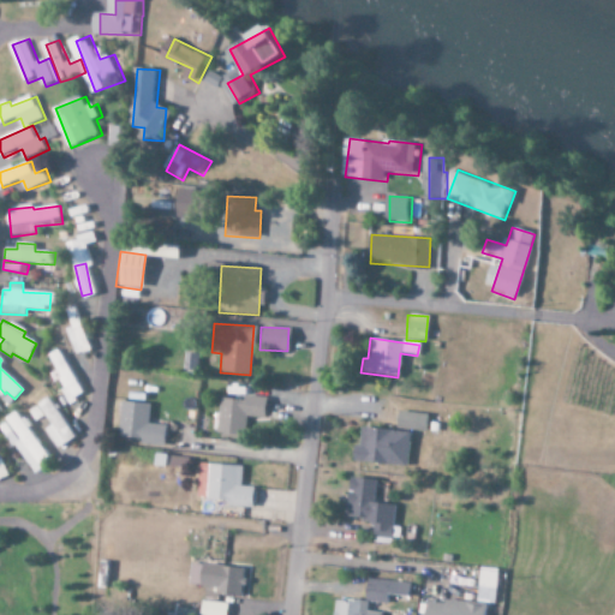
[(219,398),(214,434),(243,439),(246,418),(262,421),(266,399),(243,395),(242,401),(219,398)]
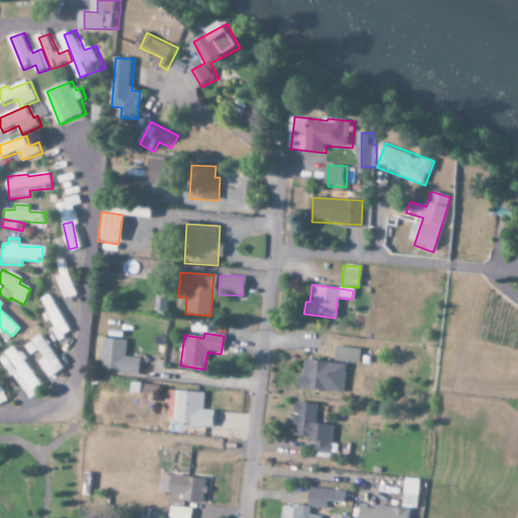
[(48,377),(61,369),(40,335),(23,346),(29,356),(33,353),(48,377)]
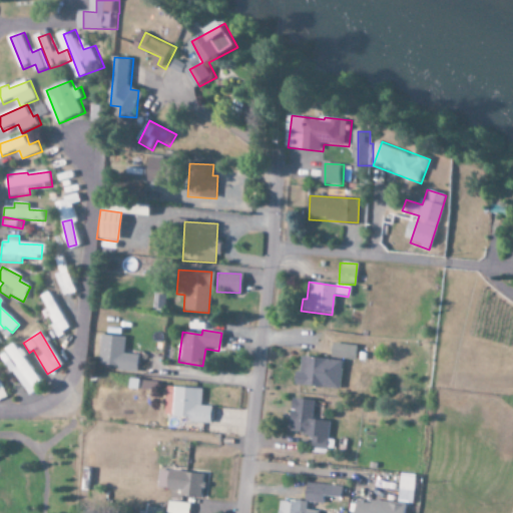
[(135,372),(136,355),(122,355),(123,337),(98,336),(97,365),(115,366),(115,371),(135,372)]
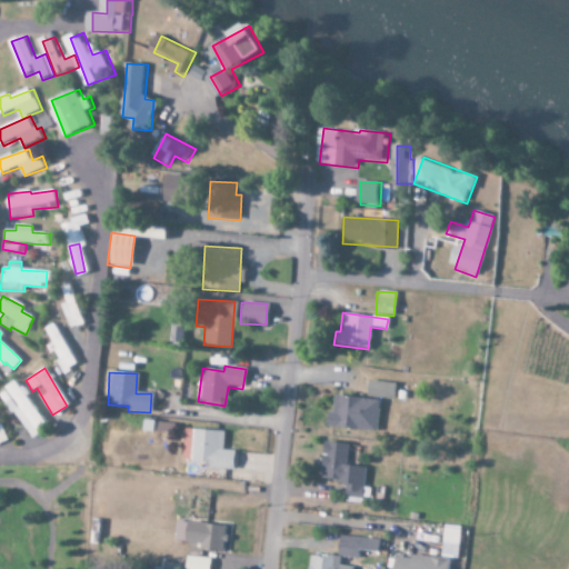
[(47,427),(15,381),(0,391),(0,397),(30,439),(47,427)]
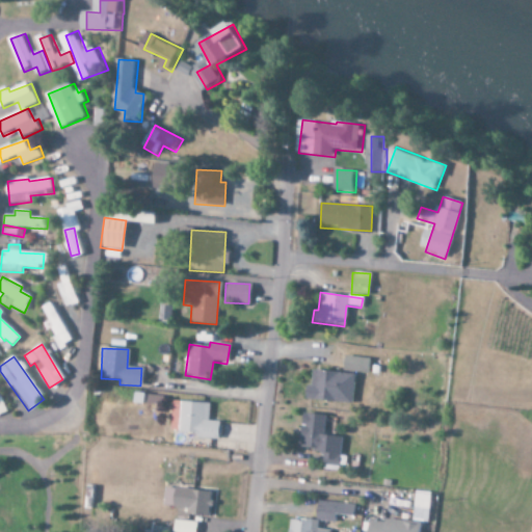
[(368,360),(343,356),(341,371),(366,374),(368,360)]
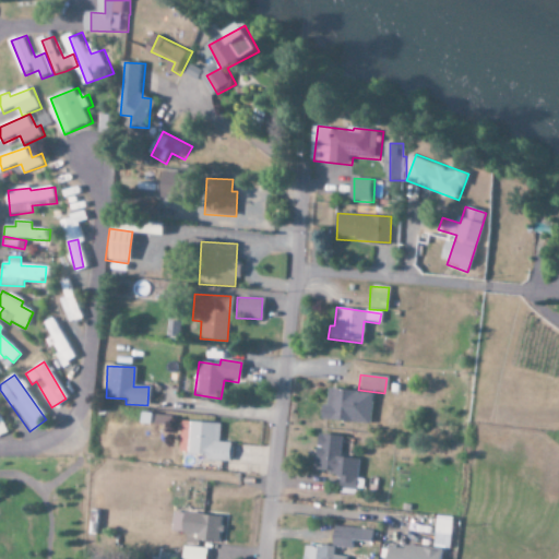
[(371,394),(326,389),(324,406),(320,405),(318,419),(368,425),(371,394)]
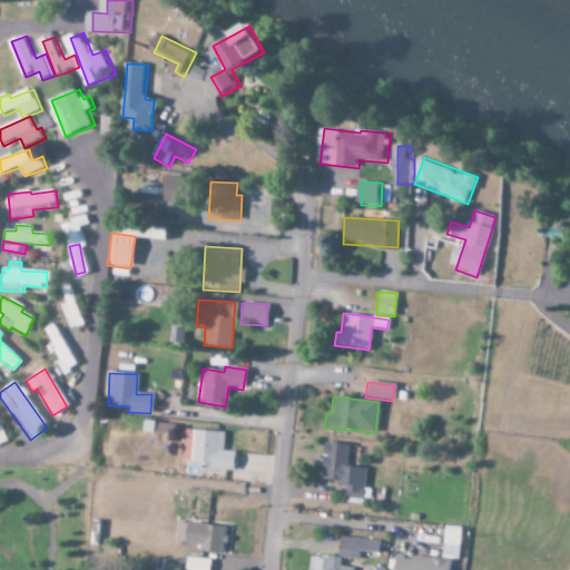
[(223,432),(182,430),(180,463),(209,464),(209,469),(233,470),(234,452),(222,451),(223,432)]
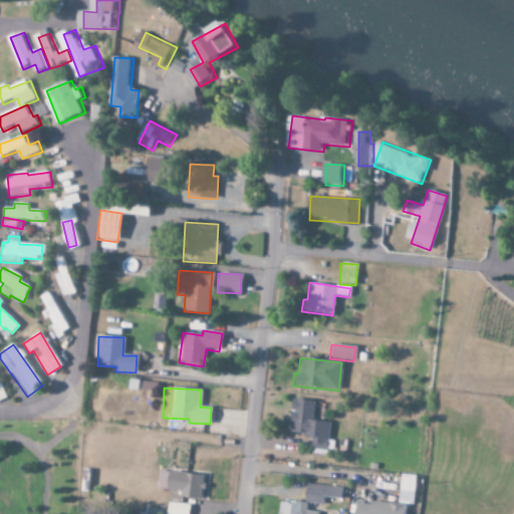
[(313,402),(289,400),(288,433),(311,434),(310,449),(327,450),(328,423),(312,422),(313,402)]
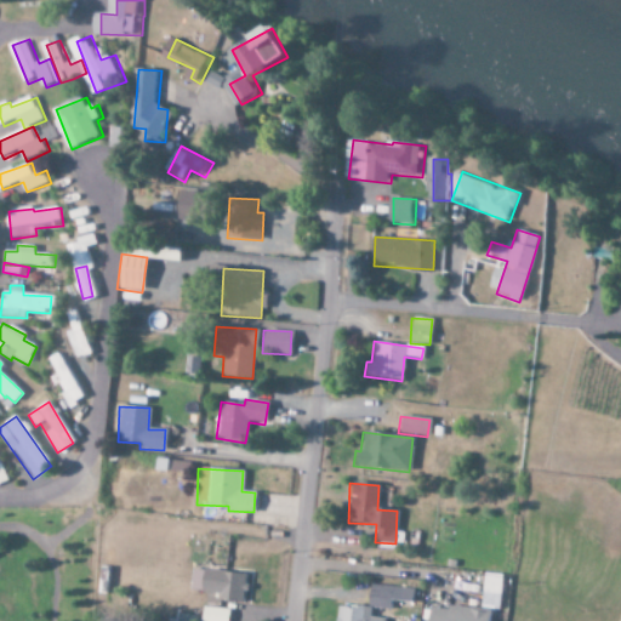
[(188,592),(216,594),(216,600),(243,603),(245,574),(191,569),(188,592)]
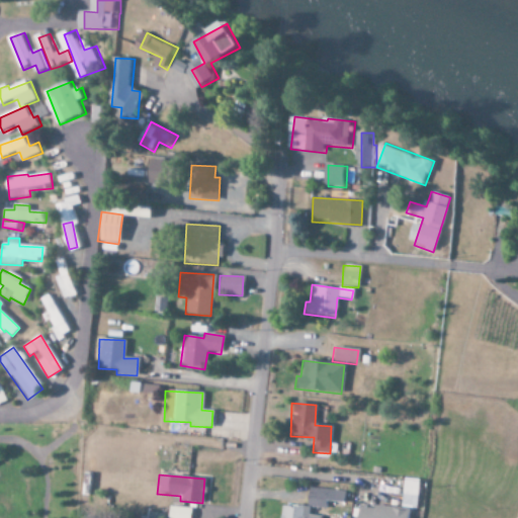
[(418,480),(403,480),(402,508),(417,509),(418,480)]
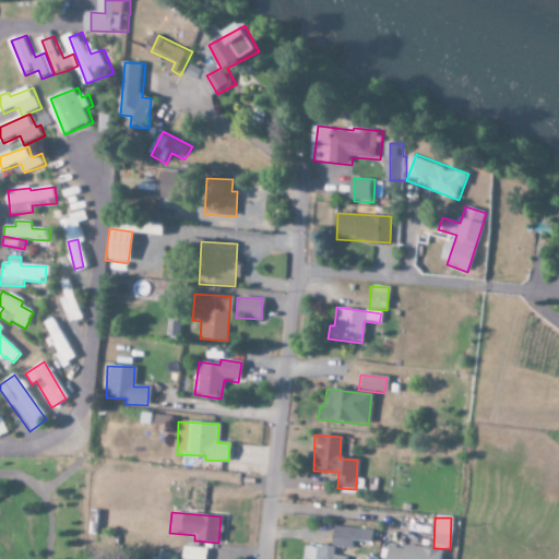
[(351,540),(369,543),(371,532),(333,526),(330,546),(349,549),(351,540)]
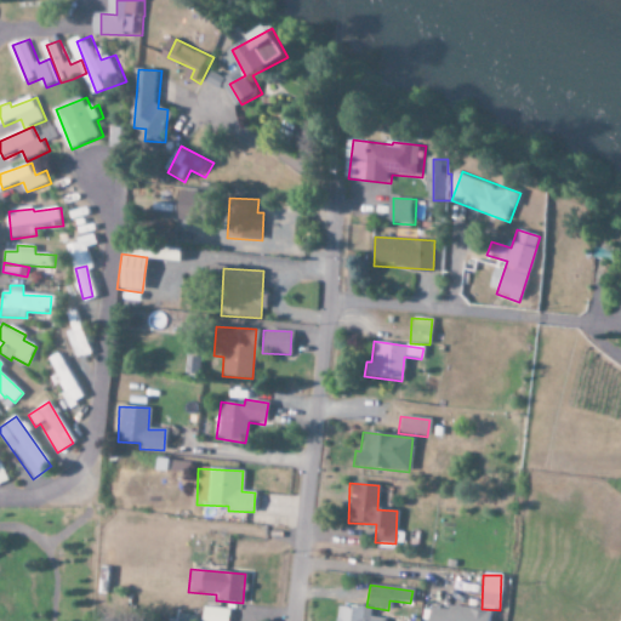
[(226,620),(228,610),(201,607),(199,620),(226,620)]
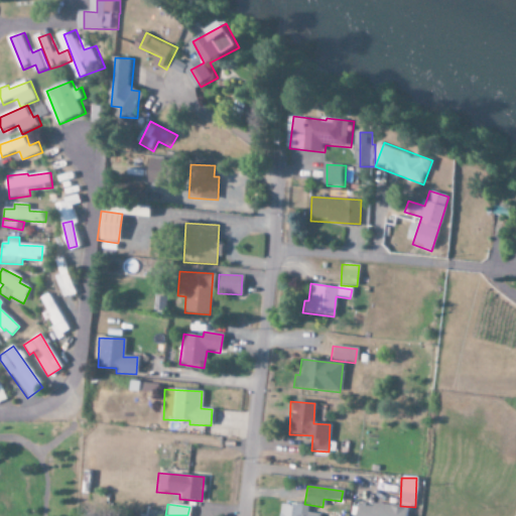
[(279,504),(278,515),(317,515),(317,514),(307,514),(307,505),(279,504)]
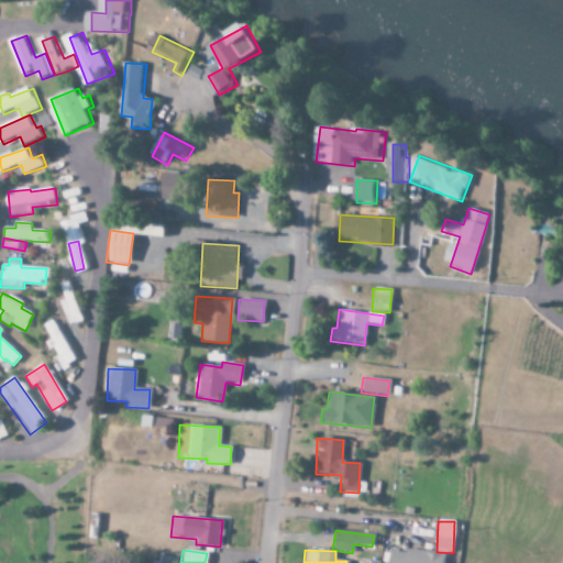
[(441,562),(442,553),(387,551),(386,562),(441,562)]
